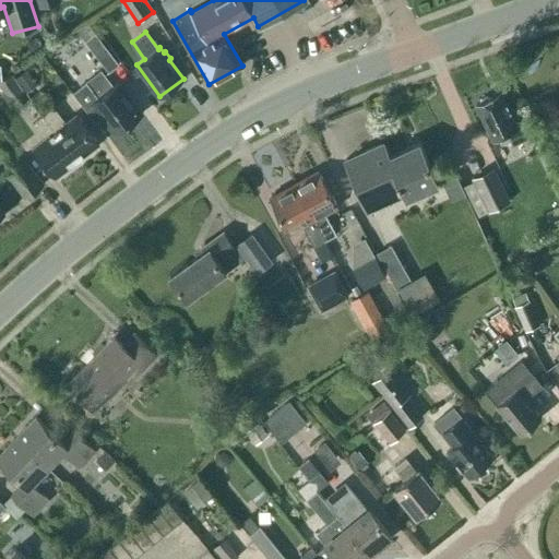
[(95,33),(84,42),(108,72),(119,64),(95,33)]
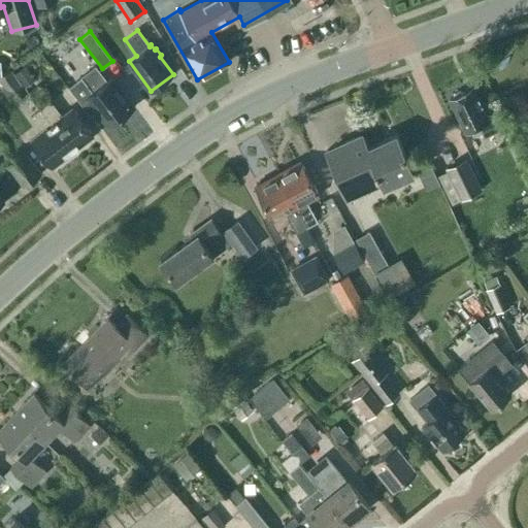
[(25,66),(14,74),(22,85),(33,76),(25,66)]
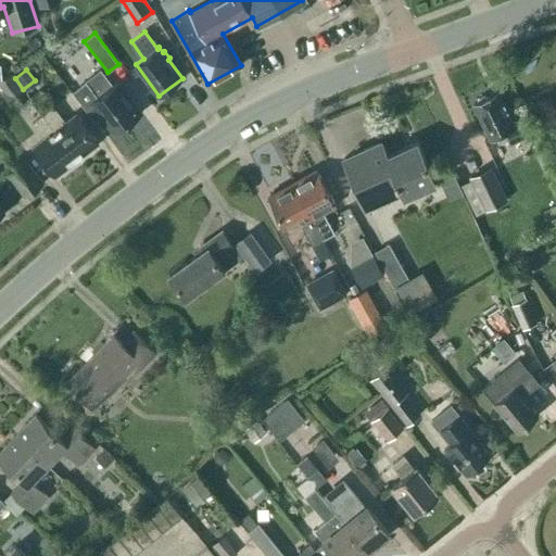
[(102,116),(114,131),(141,112),(118,81),(112,86),(101,71),(73,91),(96,122),(102,116)]
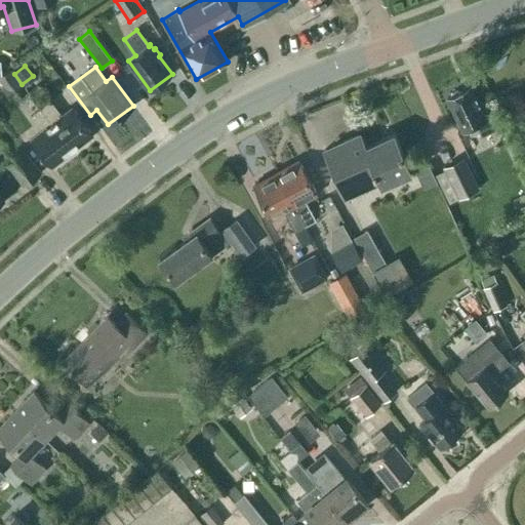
[(10,70),(0,77),(0,82),(9,96),(23,87),(10,70)]
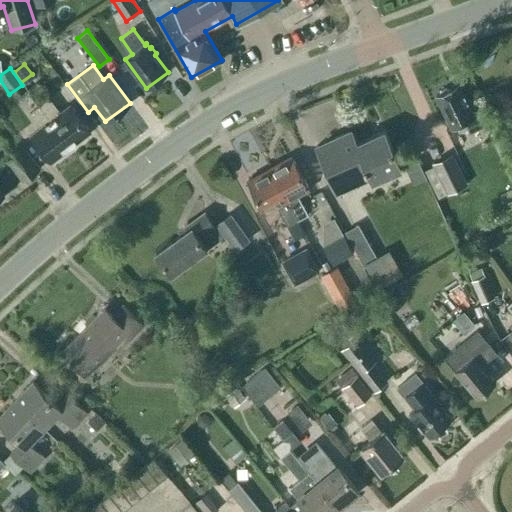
[(484,126),(470,99),(467,100),(459,84),(449,89),(445,87),(440,90),(439,94),(436,95),(452,128),(464,122),(470,133),(484,126)]
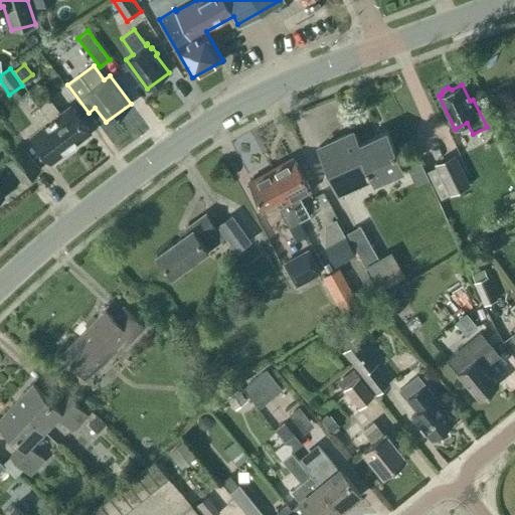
[(49,99),(39,106),(70,146),(91,131),(70,105),(60,113),(49,99)]
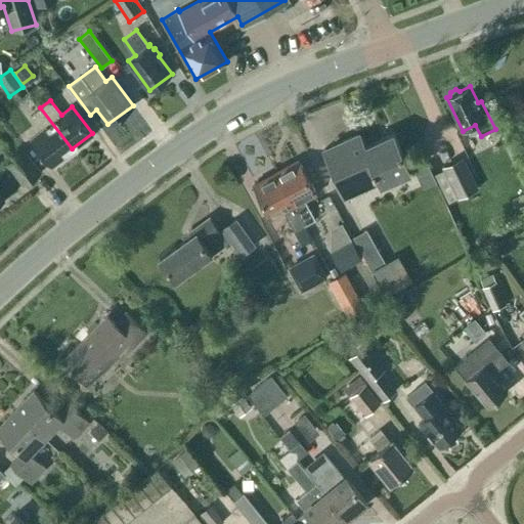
[(72,148),(40,107),(30,116),(41,130),(31,138),(50,165),(72,148)]
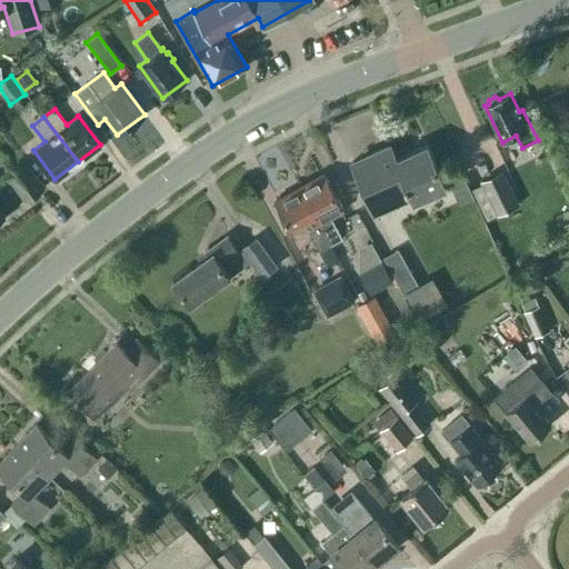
[(390,145),(351,162),(375,213),(411,198),(413,201),(445,187),(427,146),(396,159),(390,145)]
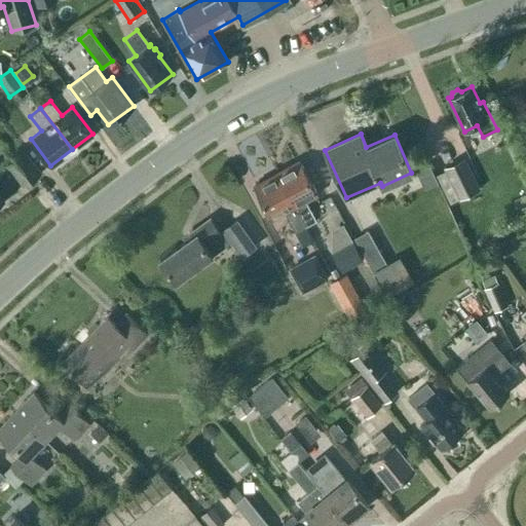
[(7,163),(24,186),(41,173),(25,150),(7,163)]
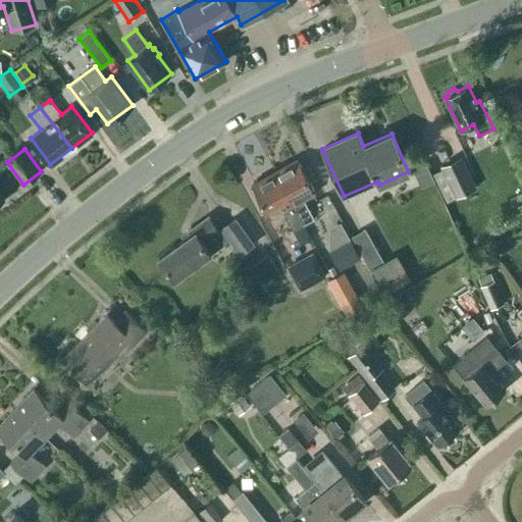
[(440,166),(456,198),(477,189),(462,156),(440,166)]
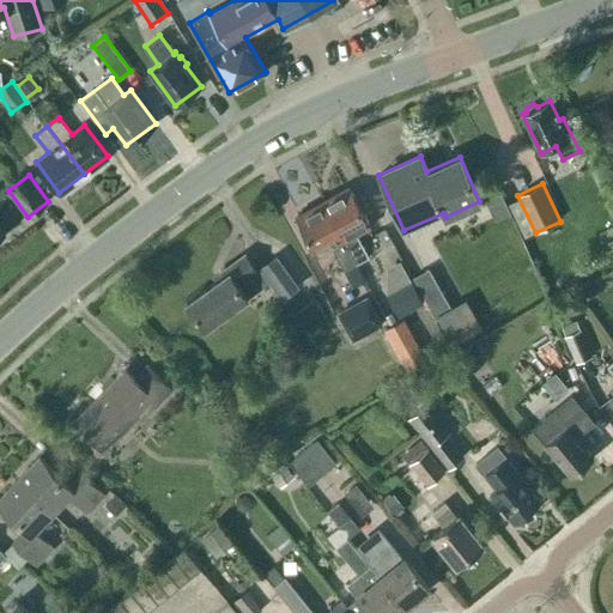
[(350,187),(322,201),(356,263),(368,258),(356,234),(369,225),(350,187)]
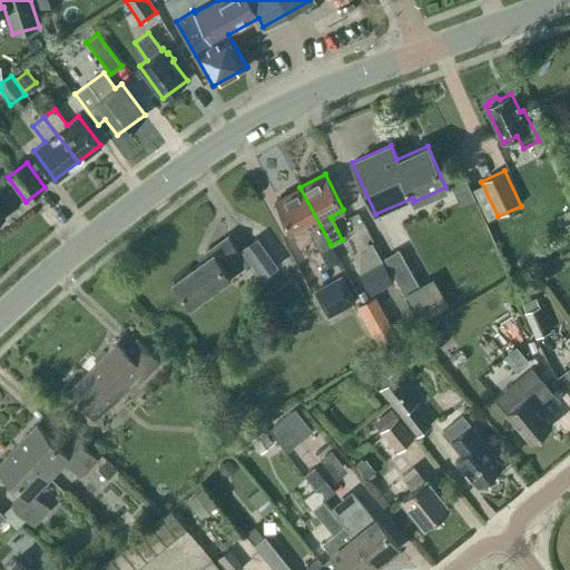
[(467,179),(453,185),(462,204),(475,198),(467,179)]
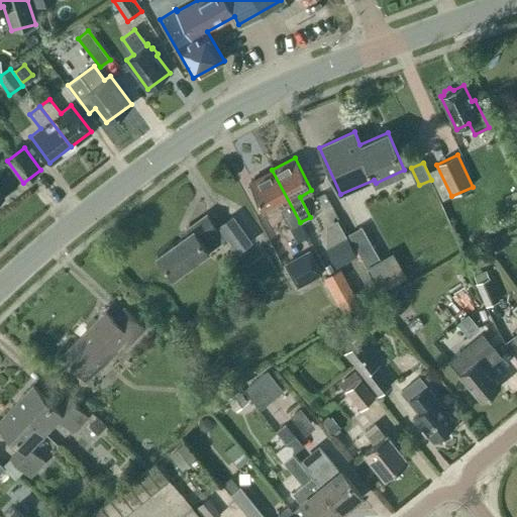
[(300,222),(272,170),(249,182),(267,214),(278,208),(289,228),(300,222)]
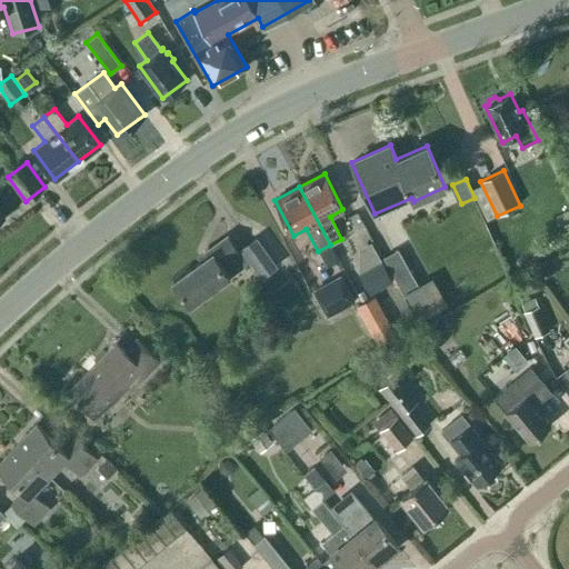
[(227,236),(205,252),(207,257),(173,280),(190,305),(250,261),(261,277),(276,268),(255,238),(241,249),(241,250),(239,251),(227,236)]
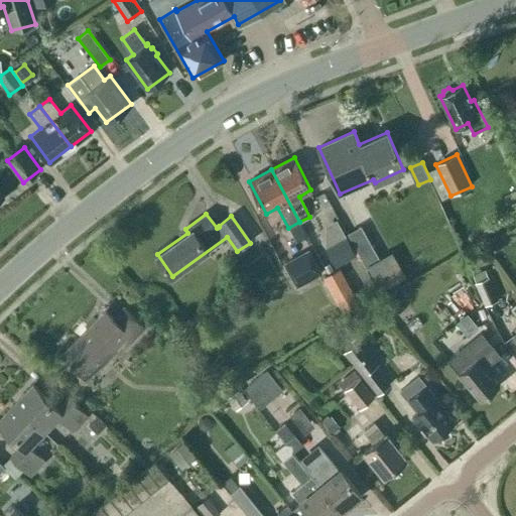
[(380,259),(361,226),(348,234),(366,267),(380,259)]
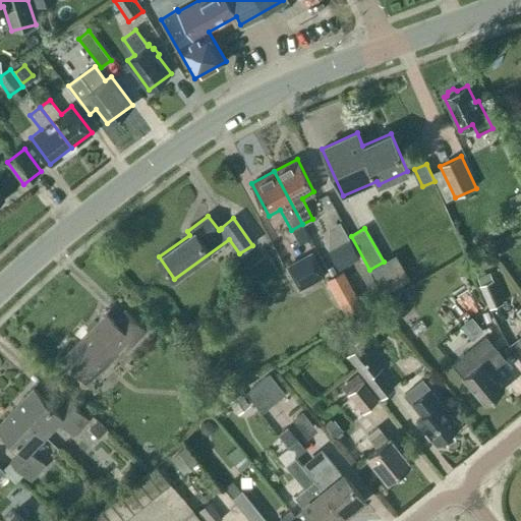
[(328,250),(339,270),(360,258),(349,239),(328,250)]
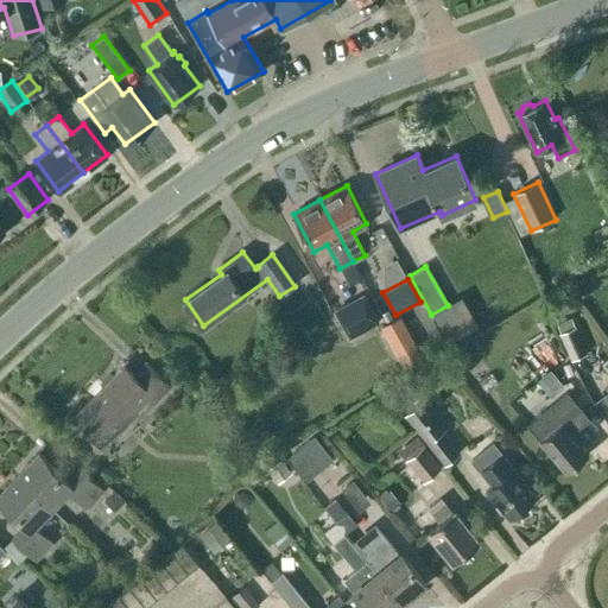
[(334,311),(349,340),(380,323),(363,293),(334,311)]
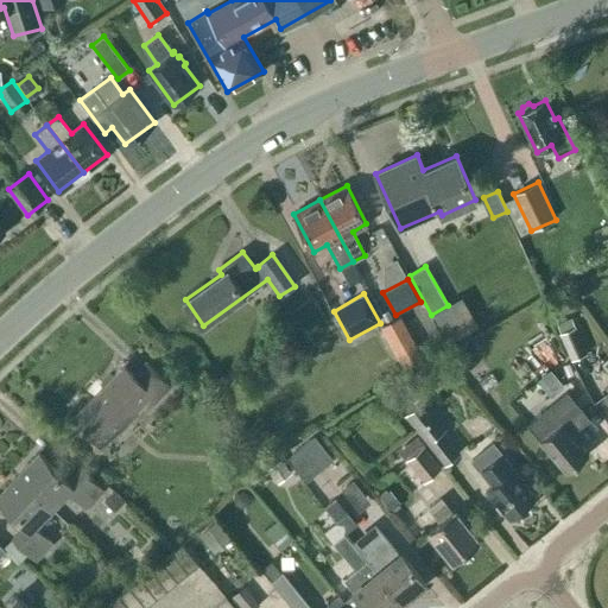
[(381,327),(403,367),(435,350),(413,310),(381,327)]
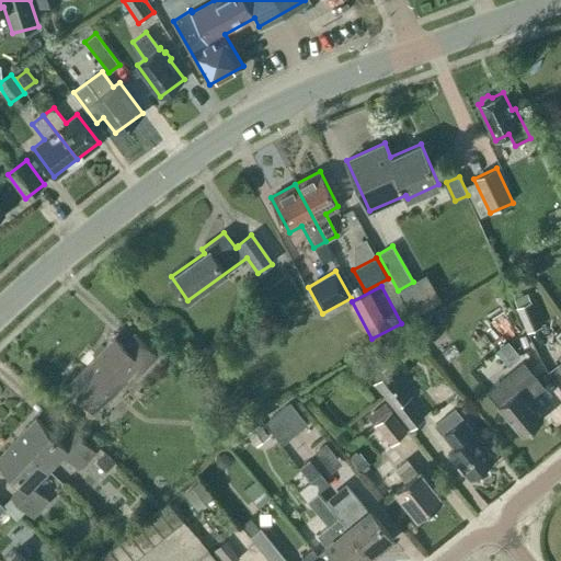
[(542,327),(531,301),(516,308),(527,333),(542,327)]
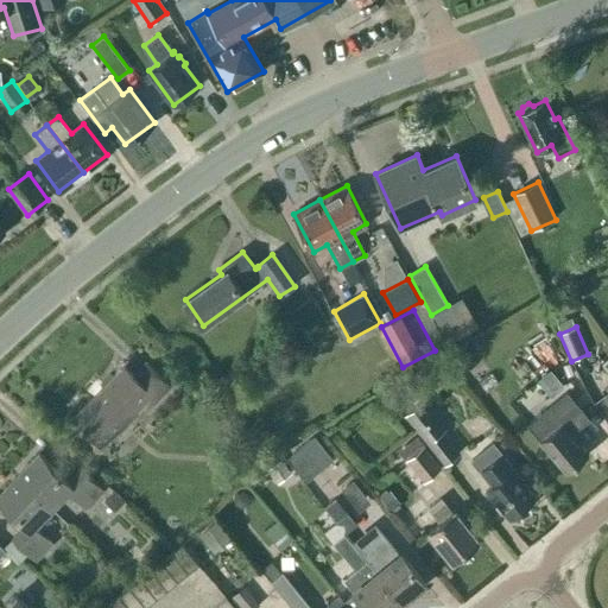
[(124,365),(74,417),(102,445),(149,398),(153,403),(171,385),(146,361),(133,374),(124,365)]
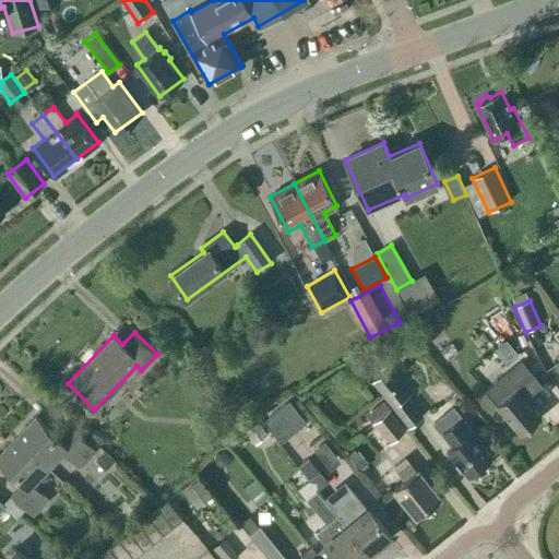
[(507,364),(516,355),(506,342),(496,351),(507,364)]
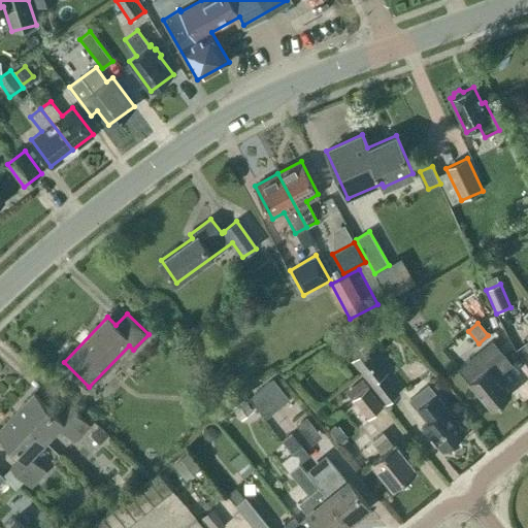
[(469,383),(492,410),(510,394),(495,375),(505,366),(489,347),(479,356),(488,367),(469,383)]
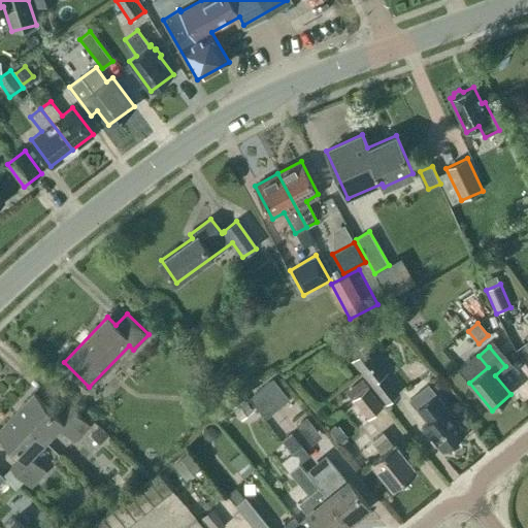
[(352,360),(372,386),(387,404),(400,393),(386,374),(389,372),(368,348),(352,360)]
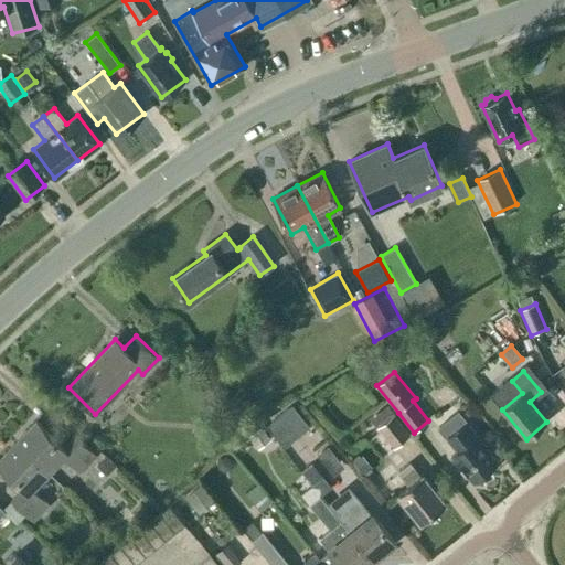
[(370,419),(377,428),(394,414),(396,413),(388,404),(370,419)]
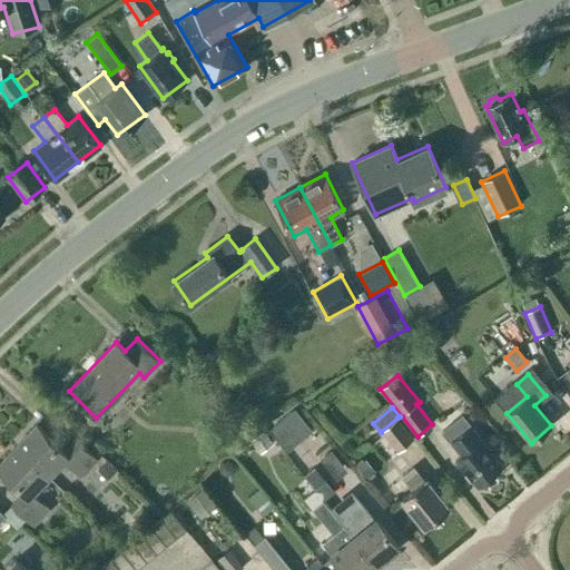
[(287,414),(305,434),(312,430),(294,409),(287,414)]
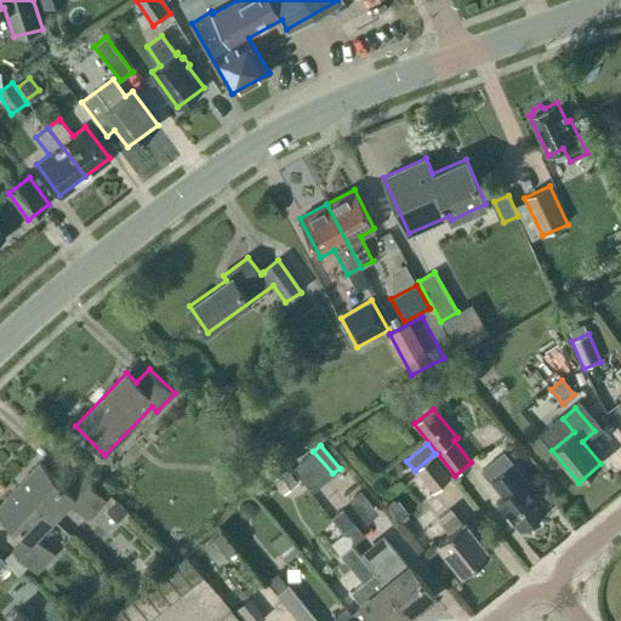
[(502,496),(496,500),(520,529),(546,508),(534,493),(533,495),(529,490),(531,486),(502,451),(480,469),(502,496)]
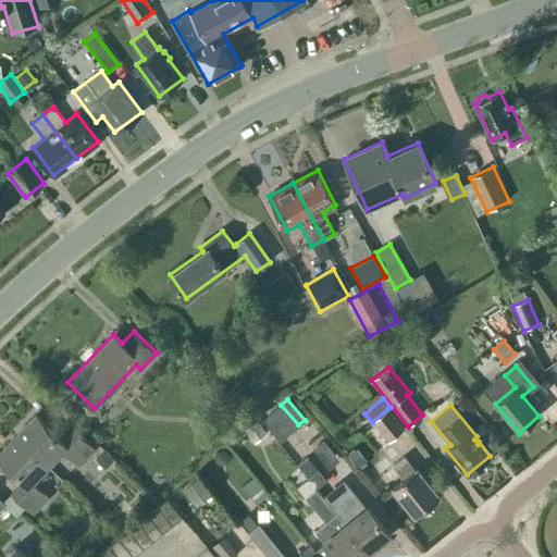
[(406,429),(388,408),(372,422),(388,442),(406,429)]
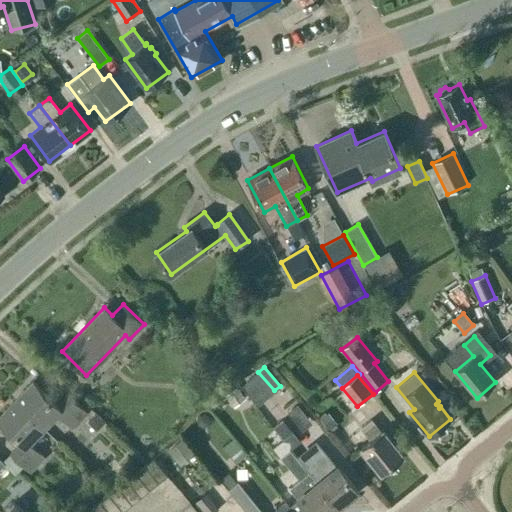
[(259,403),(265,398),(249,380),(243,385),(259,403)]
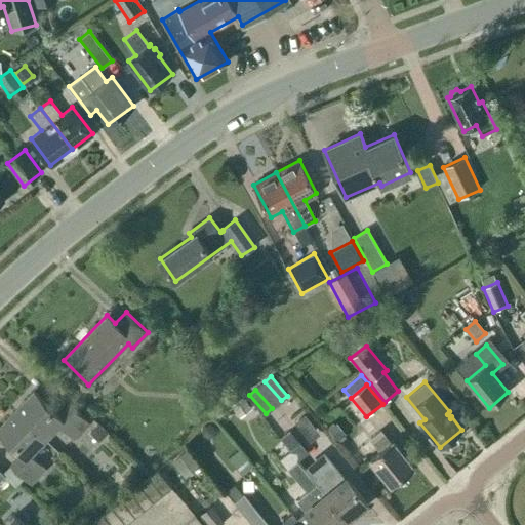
[(34,391),(15,410),(46,439),(59,425),(74,438),(88,422),(68,403),(57,413),(34,391)]
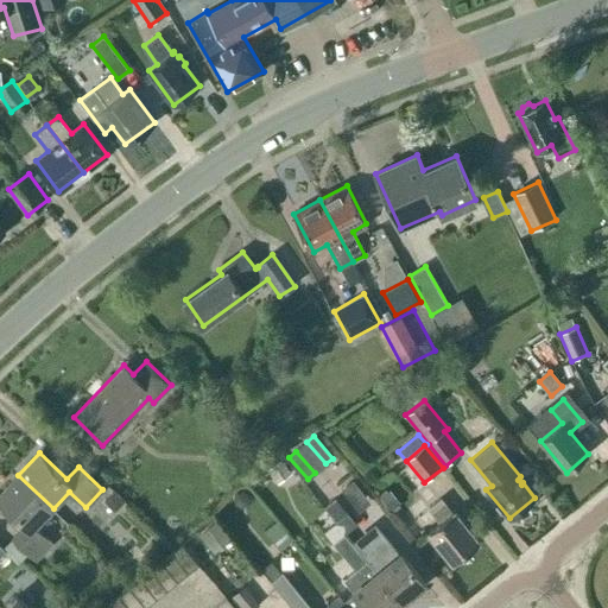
[(270,470),(277,480),(287,470),(280,461),(270,470)]
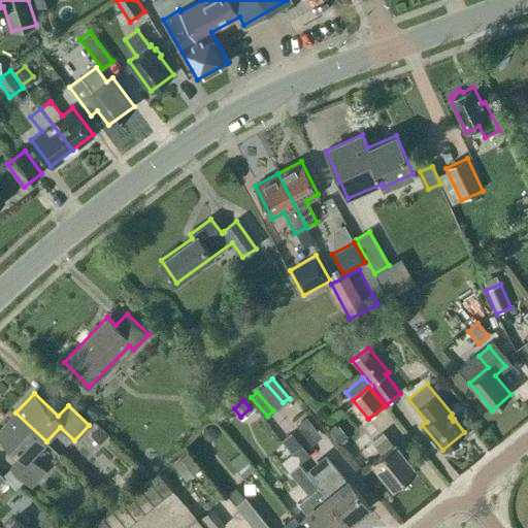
[(46,441),(15,413),(0,428),(0,435),(21,456),(10,466),(24,480),(31,486),(45,471),(31,458),(46,441)]
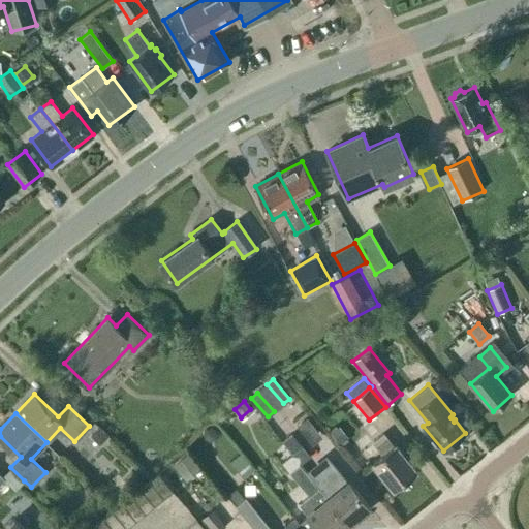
[(347,437),(338,425),(329,431),(341,445),(347,440),(346,438),(347,437)]
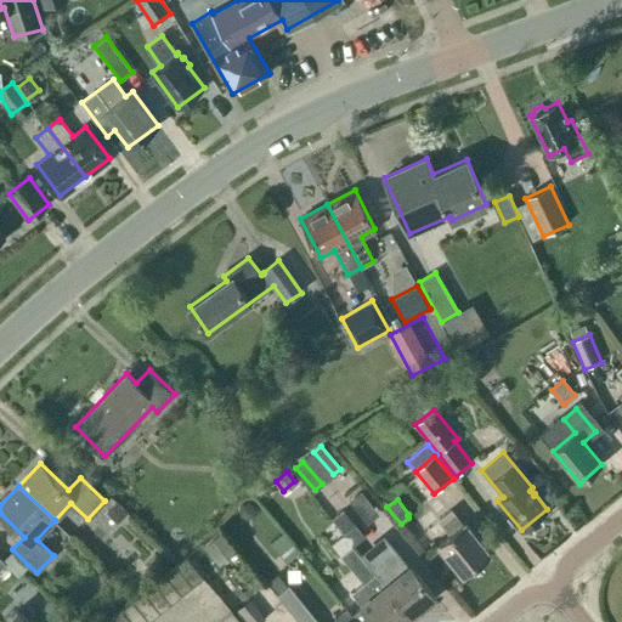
[(249,503),(243,504),(239,509),(241,515),(246,519),(252,518),(255,513),(254,507),(249,503)]
